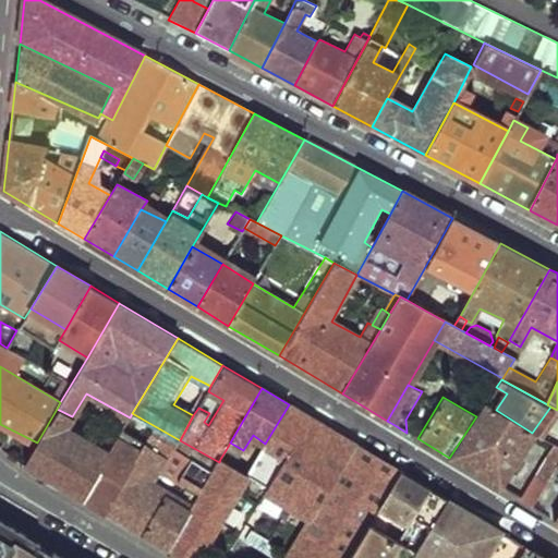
[(476,416),(449,458),(513,497),(526,474),(512,466),(532,433),(496,410),(485,403),(476,416)]
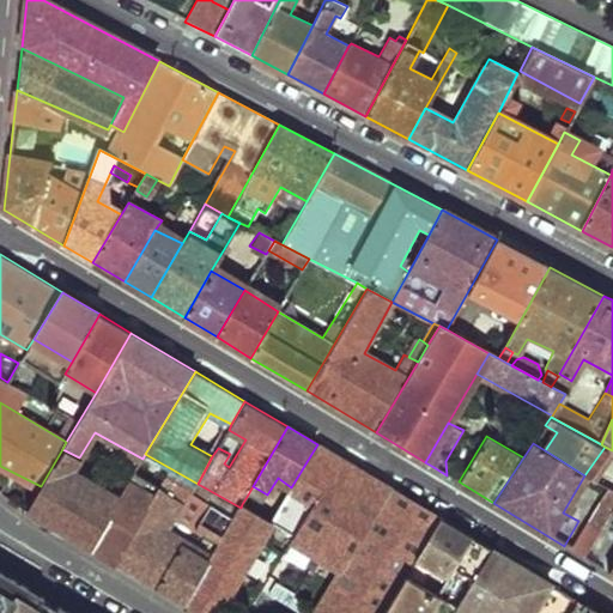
[(317,444),(291,487),(316,503),(329,510),(354,467),(317,444)]
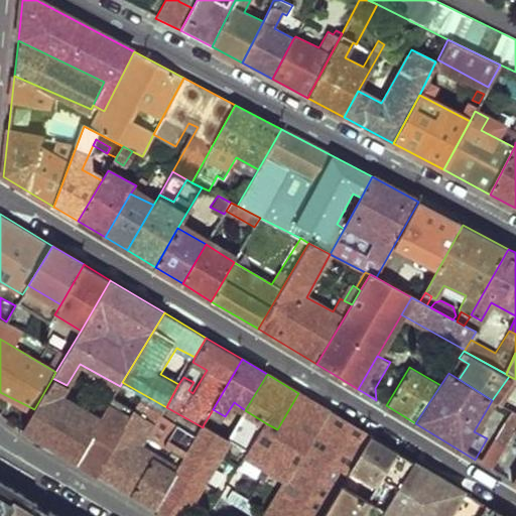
[(52,378),(45,390),(58,397),(67,385),(52,378)]
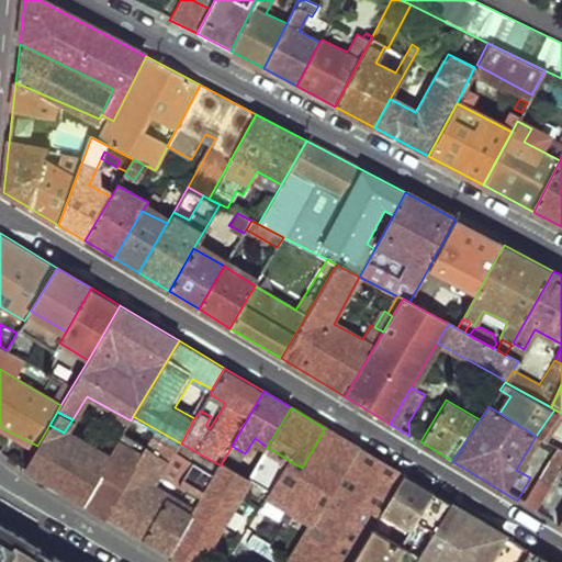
[(123,434),(147,448),(153,438),(136,429),(141,420),(133,416),(131,420),(123,434)]
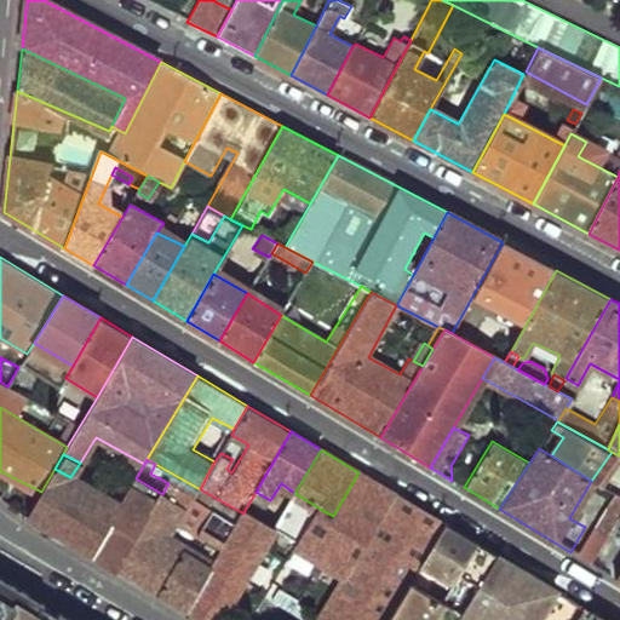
[(28,515),(92,554),(131,488),(136,478),(125,472),(108,499),(70,477),(55,469),(41,492),(28,515)]
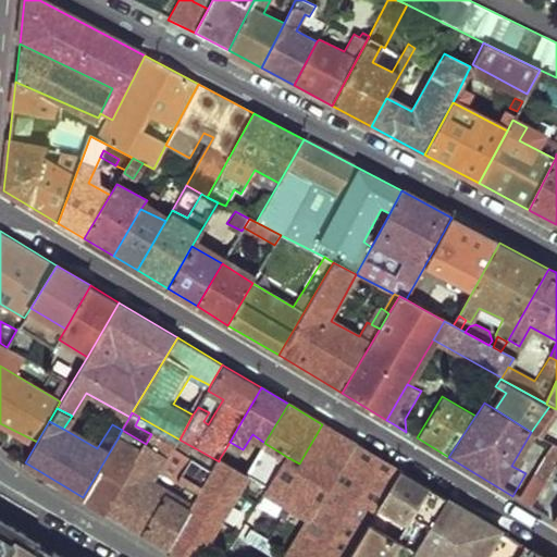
[(287,457),(264,493),(284,506),(330,429),(322,424),(299,463),(287,457)]
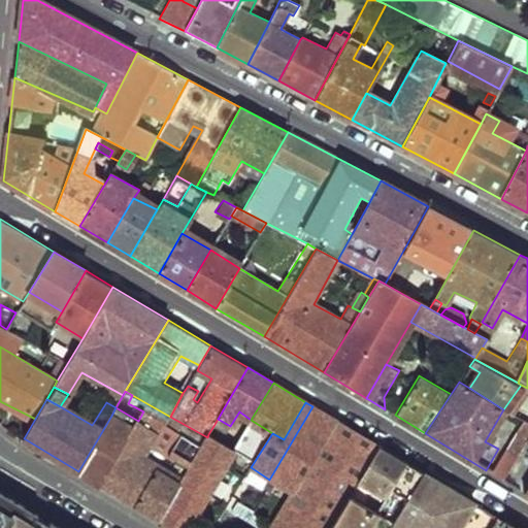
[(312,406),(269,480),(291,493),(336,421),(312,406)]
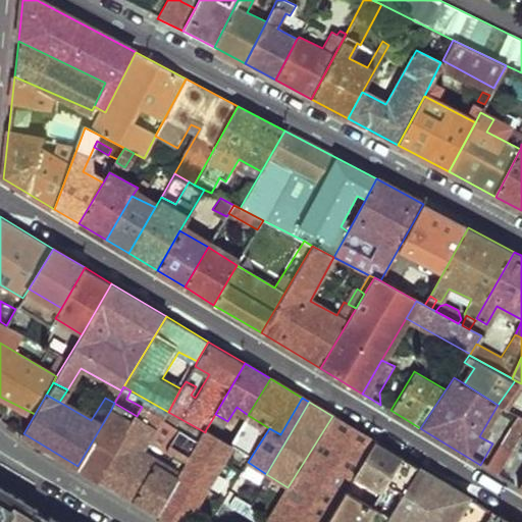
[(99,479),(156,514),(188,461),(175,455),(166,470),(140,455),(149,440),(162,419),(142,407),(137,416),(132,423),(99,479)]
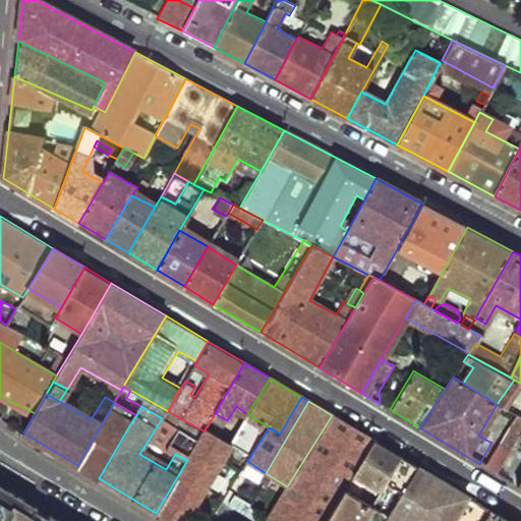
[(110,410),(77,465),(99,478),(131,422),(110,410)]
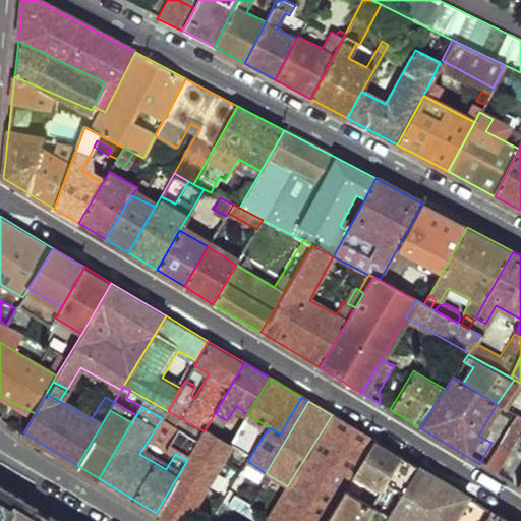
[(510,410),(503,420),(510,423),(515,413),(510,410)]
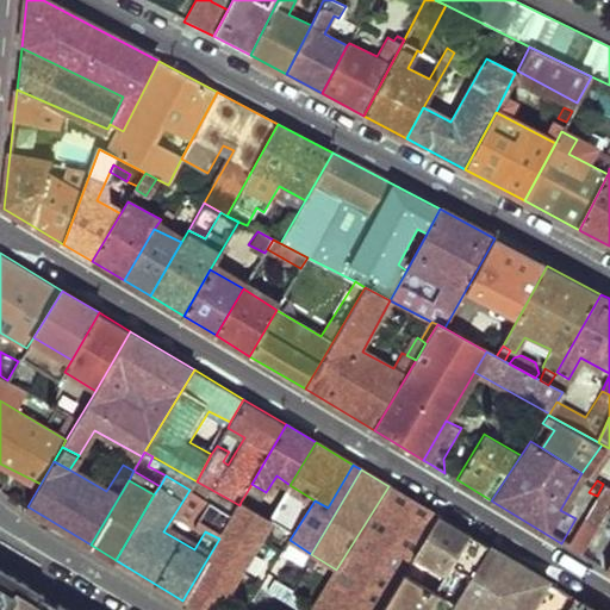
[(191,491),(234,514),(240,505),(197,481),(191,491)]
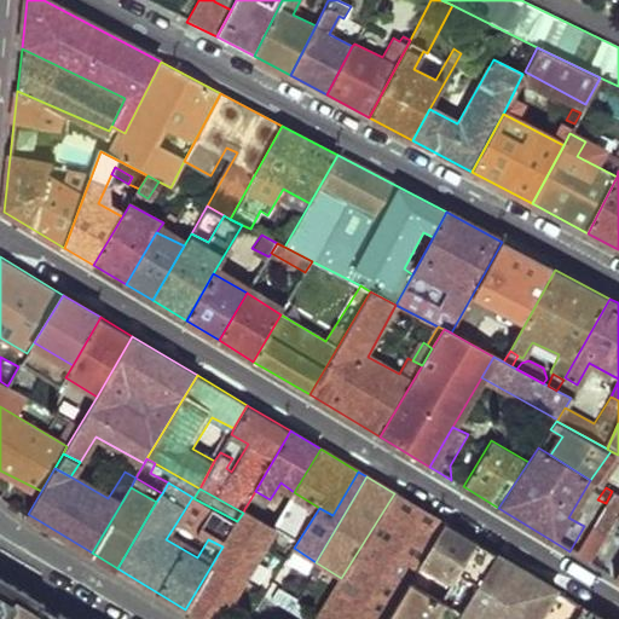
[(618,495),(612,491),(606,503),(593,526),(602,532),(615,509),(618,512),(618,495)]
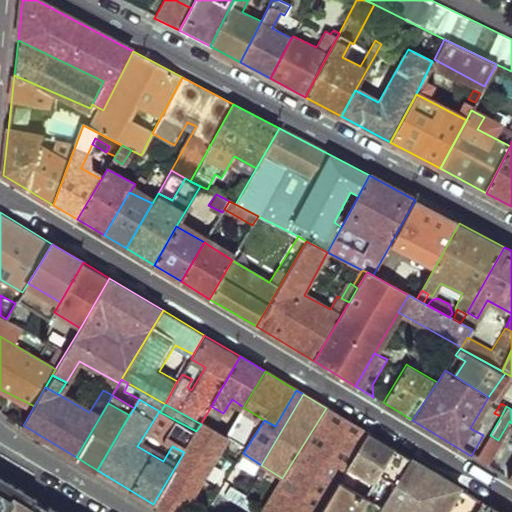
[(232,427),(227,435),(243,453),(264,420),(243,407),(232,427)]
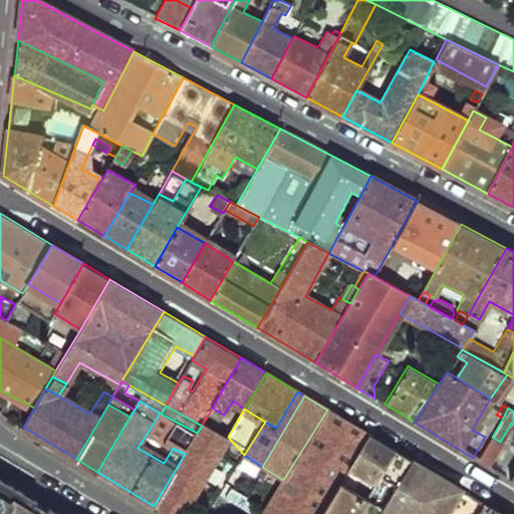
[(368,434),(327,410),(283,480),(263,513),(264,513),(319,513),(337,484),(368,434)]
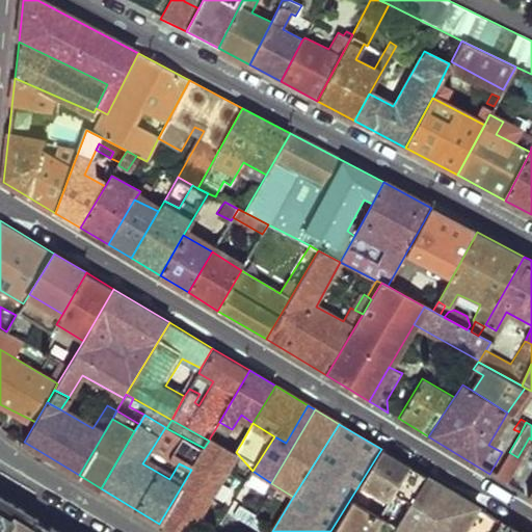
[(165,427),(152,449),(179,463),(191,470),(204,448),(166,428),(165,427)]
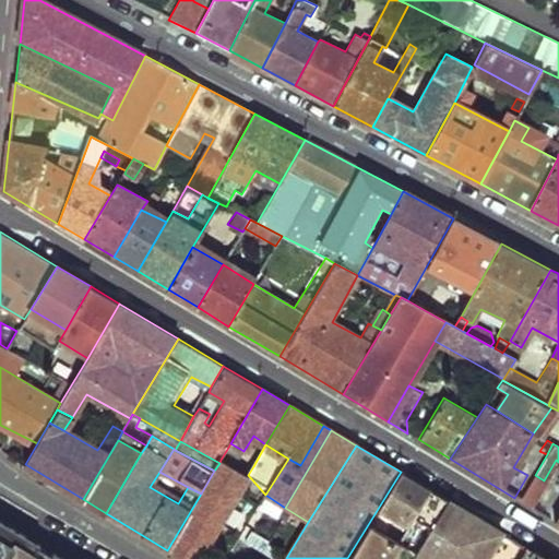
[(221,460),(248,475),(253,466),(226,451),(221,460)]
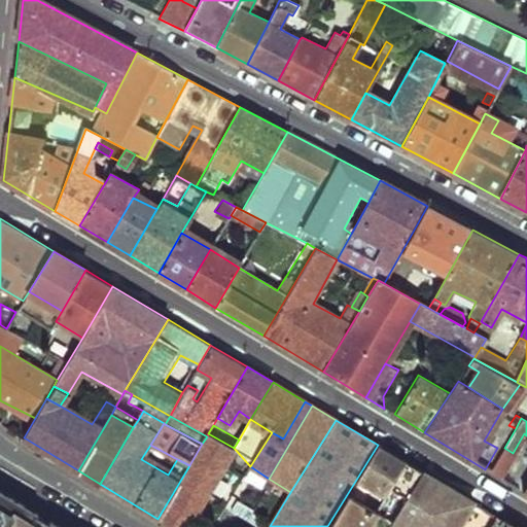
[(189,465),(157,519),(172,526),(186,526),(234,448),(208,433),(207,436),(202,444),(189,465)]
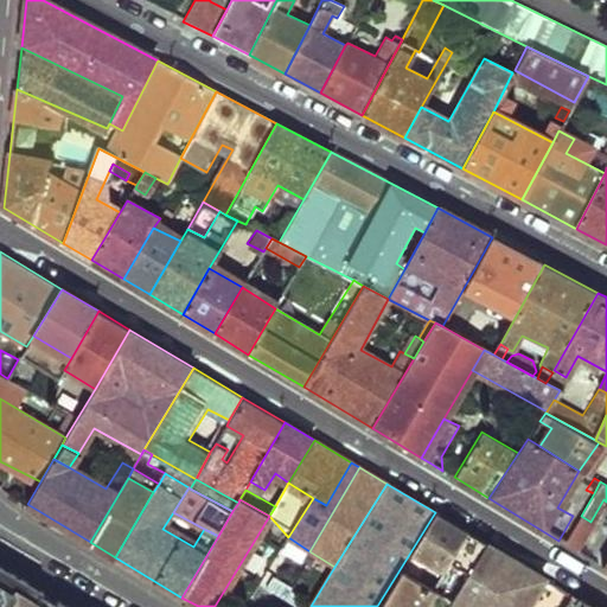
[(435,512),(398,572),(430,590),(467,531),(435,512)]
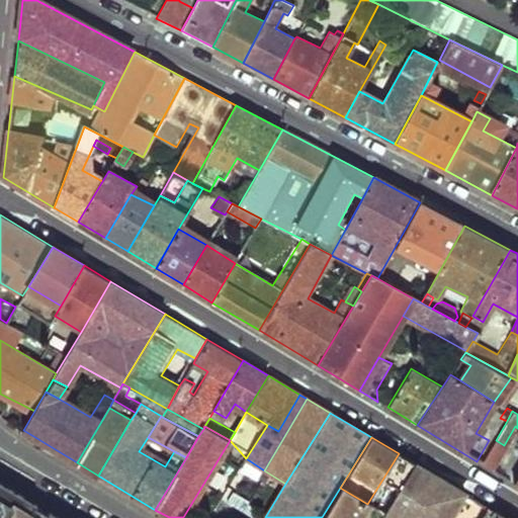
[(449,517),(464,493),(399,453),(367,504),(392,517),(449,517)]
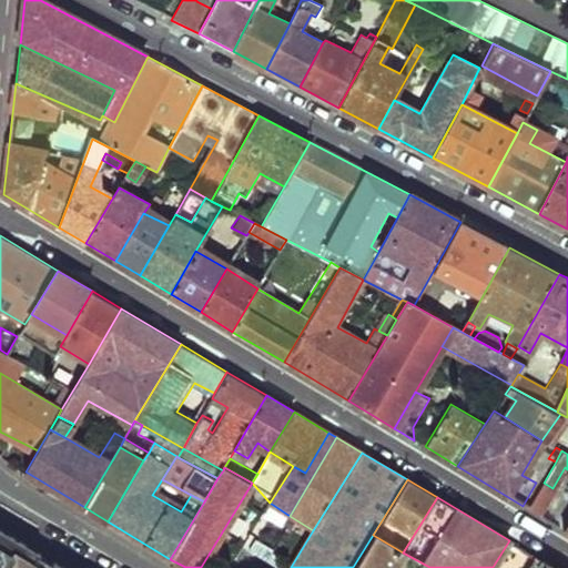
[(0,567),(64,567),(0,529),(0,567)]
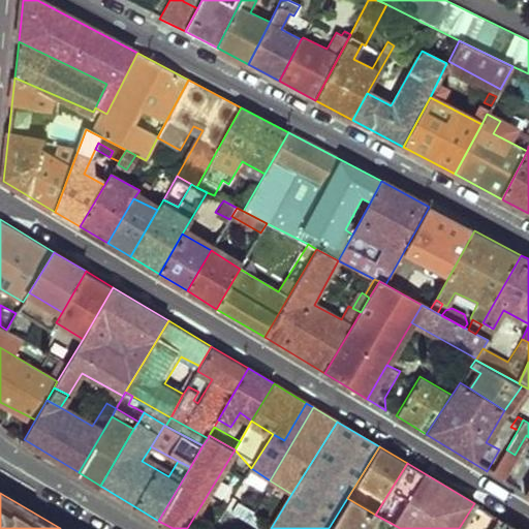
[(347,498),(329,528),(366,528),(375,515),(347,498)]
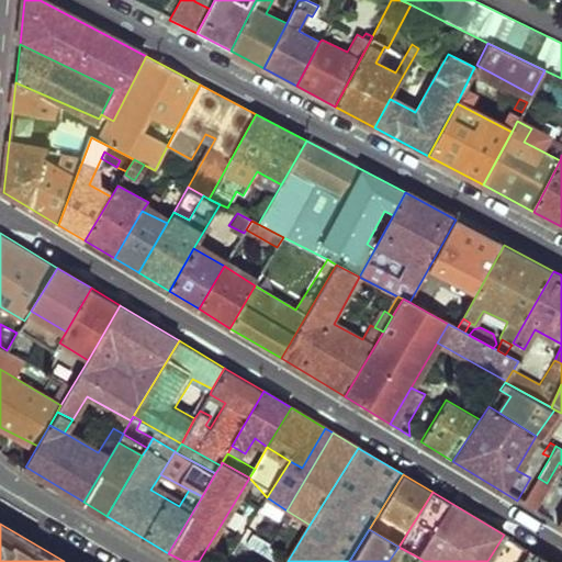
[(504,535),(487,561),(495,561),(510,539),(504,535)]
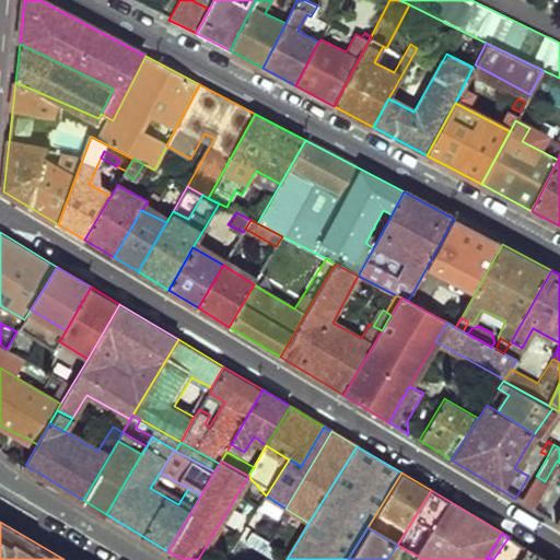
[(537,559),(540,556),(528,549),(520,559),(537,559)]
